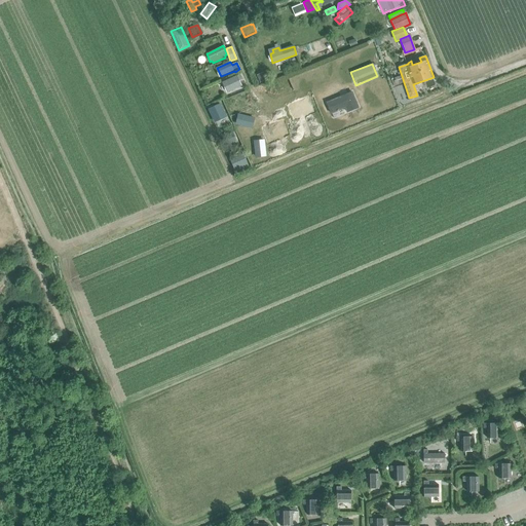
[(263,72),(257,75),(260,82),(265,80),(263,72)]
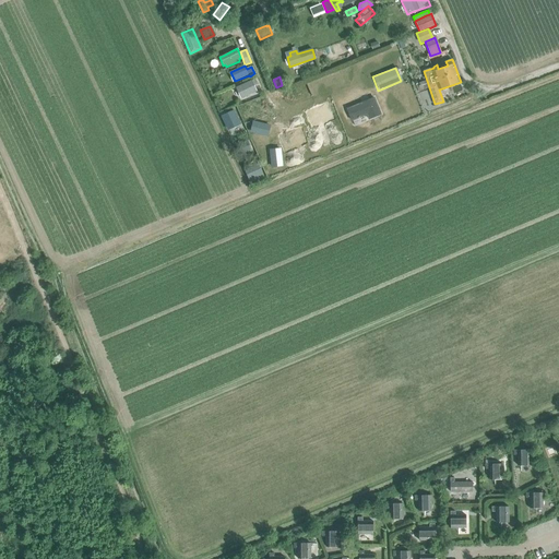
[(235,87),(240,98),(257,91),(253,86),(258,84),(254,79),(251,81),(251,80),(235,87)]
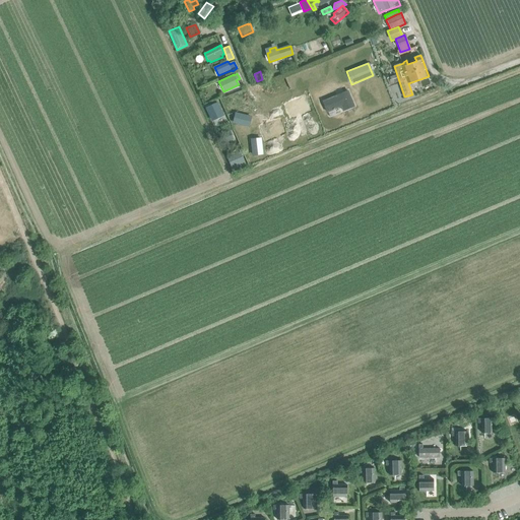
[(386,78),(388,85),(397,82),(395,75),(386,78)]
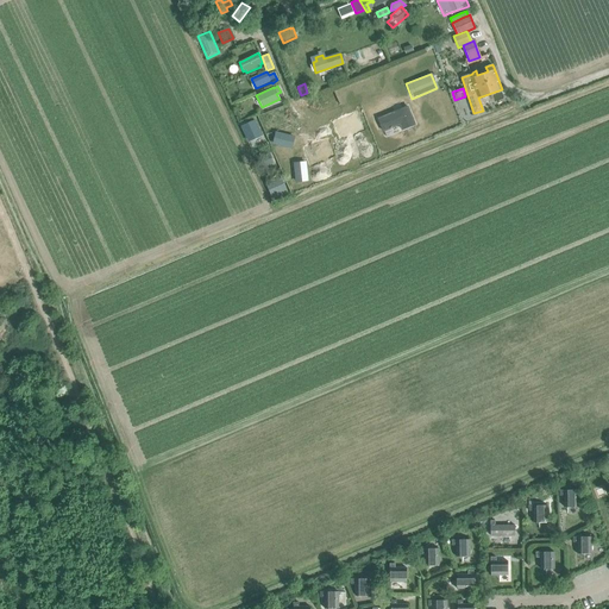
[(408,107),(378,118),(383,132),(400,125),(402,130),(414,124),(408,107)]
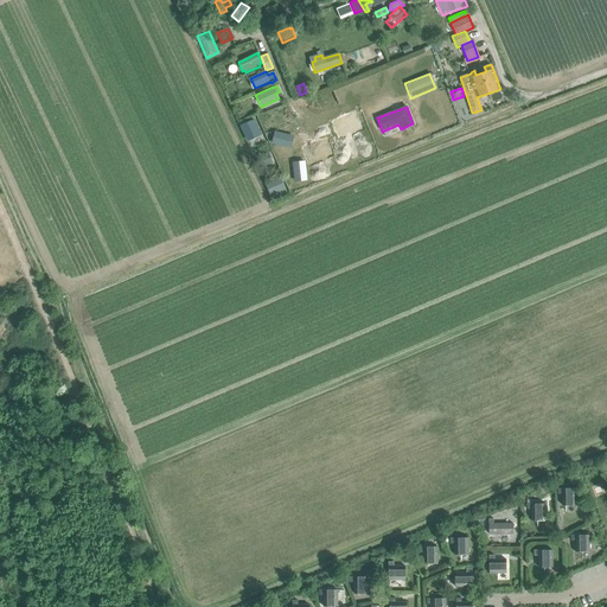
[(254,120),(241,126),(247,140),(261,134),(254,120)]
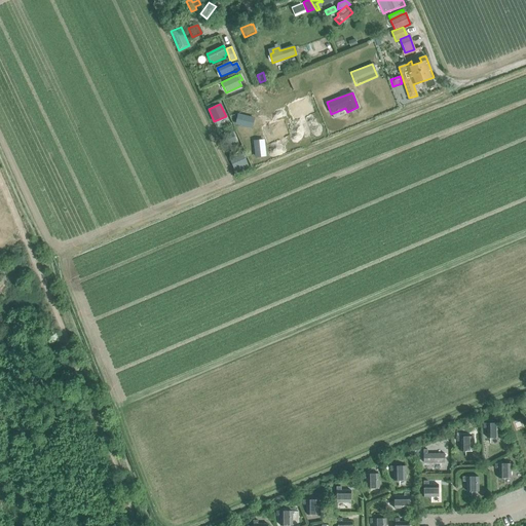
[(238,115),(236,123),(252,127),(254,118),(238,115)]
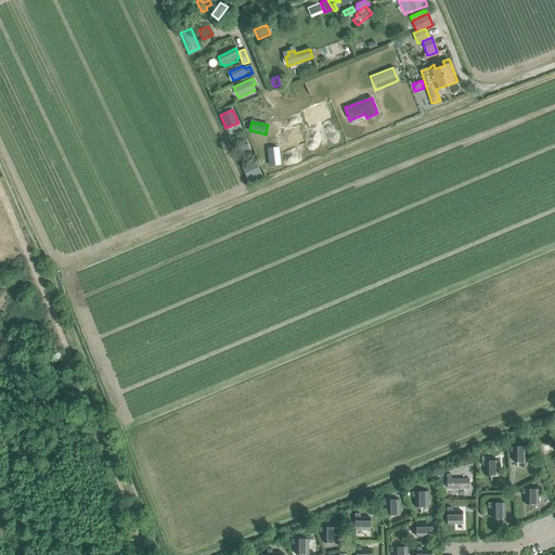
[(244,141),(237,143),(241,151),(247,149),(244,141)]
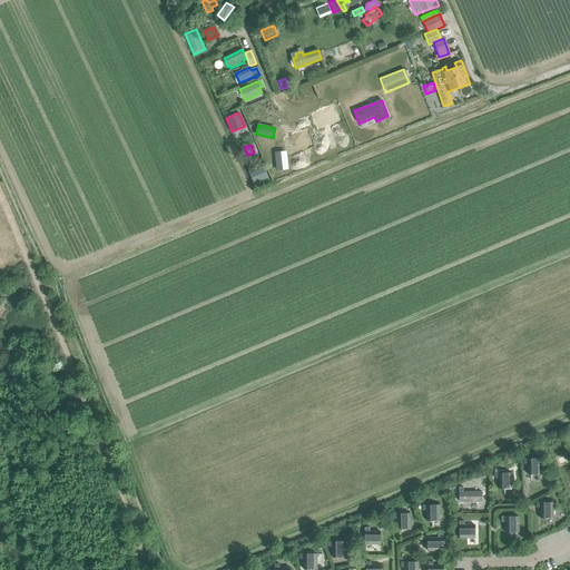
[(281,148),(271,148),(271,166),(281,165),(281,148)]
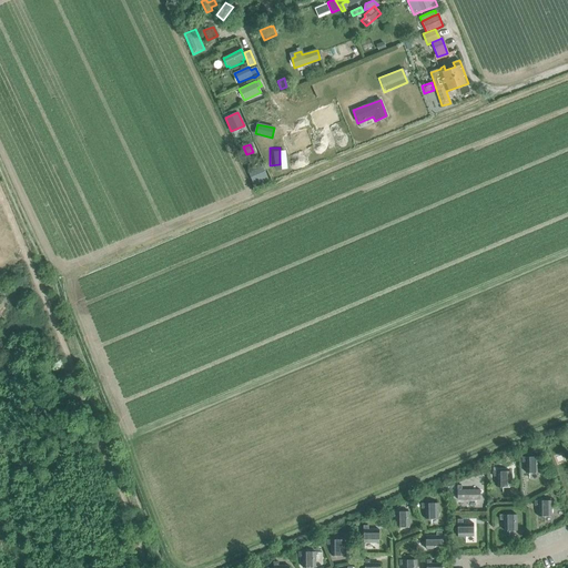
[(262,165),(252,170),(257,184),(269,180),(262,165)]
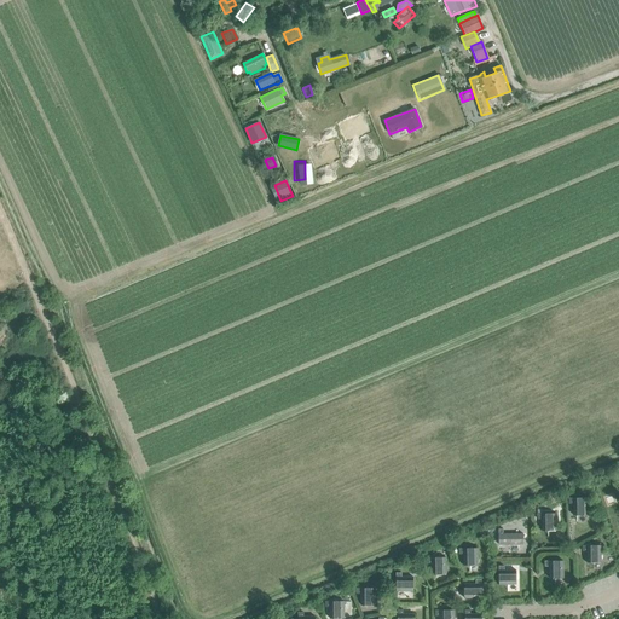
[(588,515),(586,498),(568,498),(568,503),(572,503),(572,515),(577,515),(577,521),(584,521),(584,515),(588,515)]
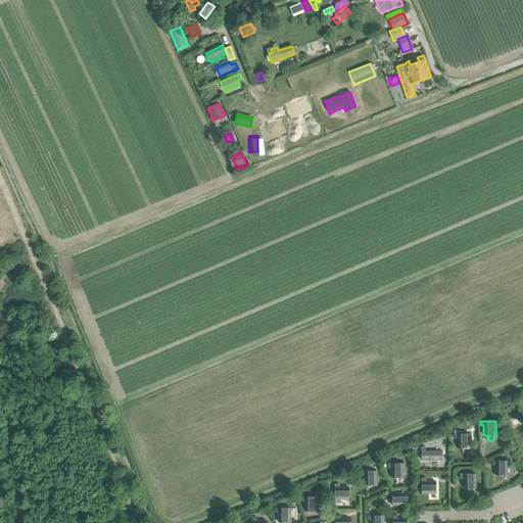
[(469,448),(469,433),(453,434),(453,438),(457,438),(457,449),(468,449),(468,448),(469,448)]
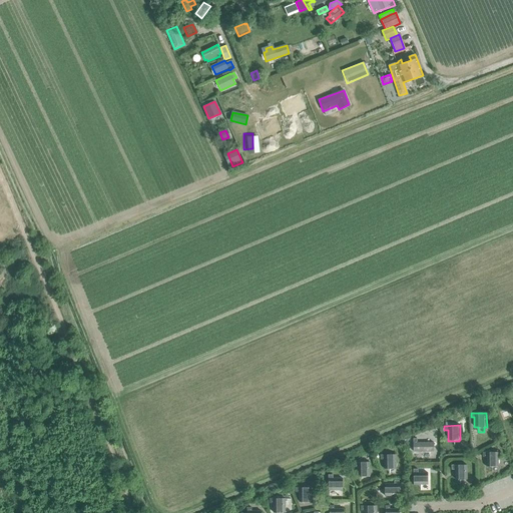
[(412,439),(413,452),(421,452),(433,451),(433,443),(417,443),(416,439),(412,439)]
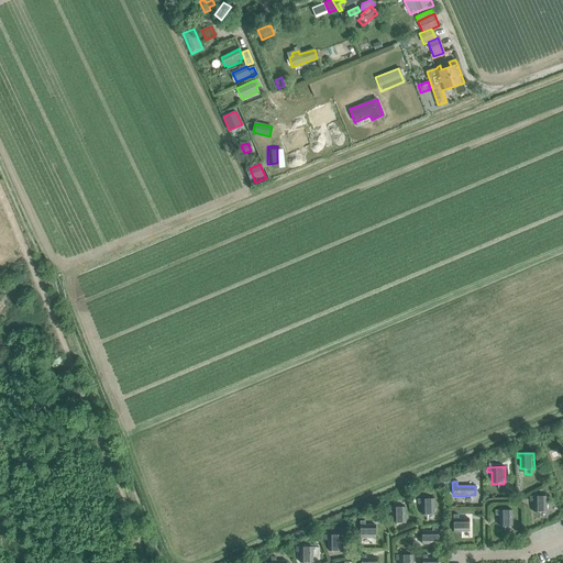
[(547,511),(545,496),(529,497),(529,501),(532,501),(533,512),(547,511)]
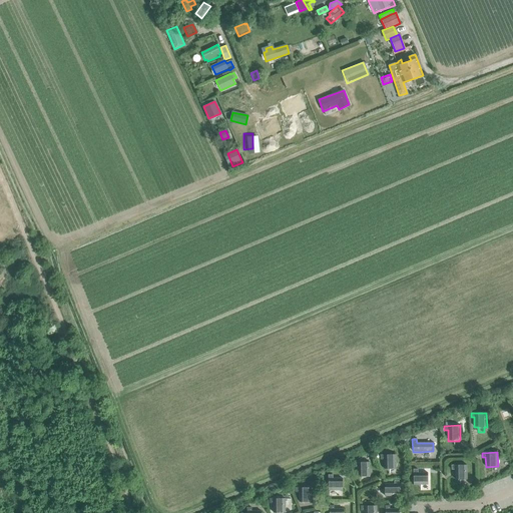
[(396,469),(396,454),(379,455),(380,459),(383,459),(383,469),(396,469)]
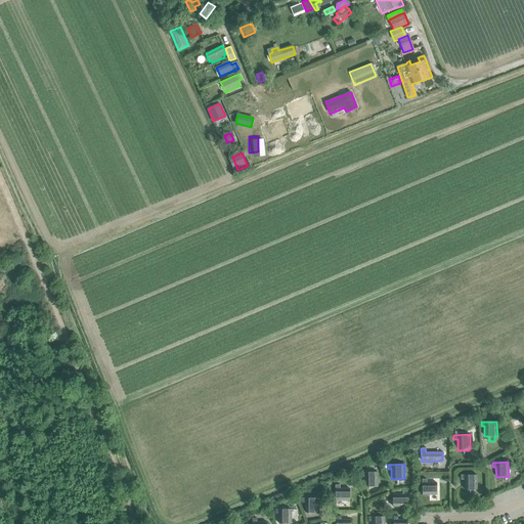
[(377,486),(377,472),(360,473),(360,477),(364,477),(364,486),(377,486)]
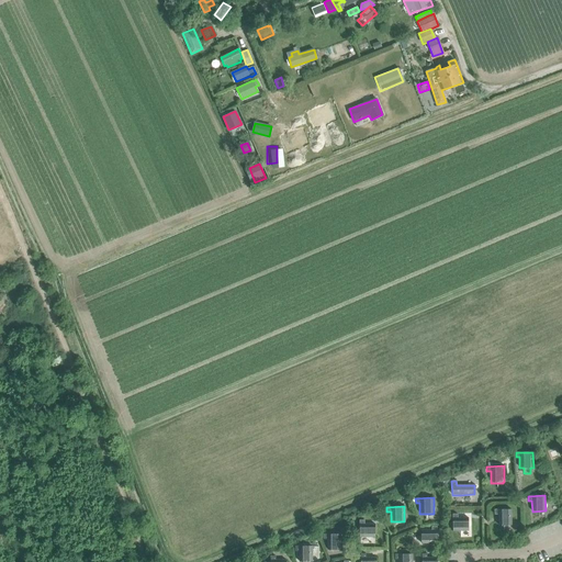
[(510,525),(510,509),(494,509),(494,515),(497,514),(497,526),(510,525)]
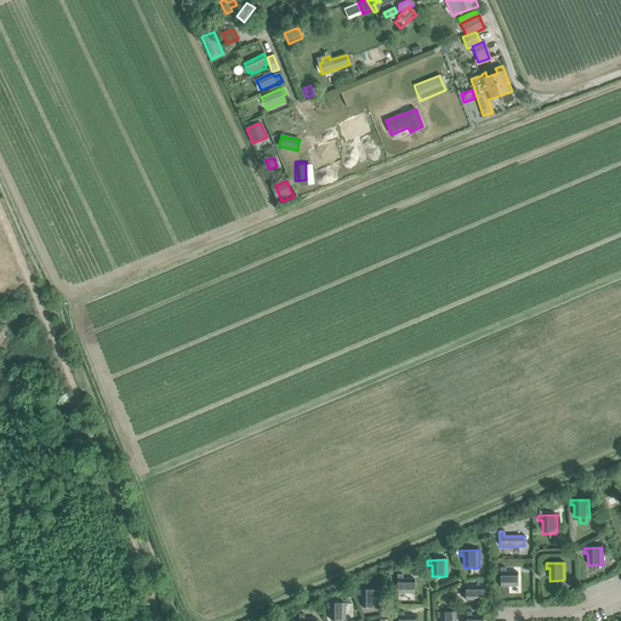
[(499,568),(500,587),(517,587),(517,573),(506,573),(505,568),(499,568)]
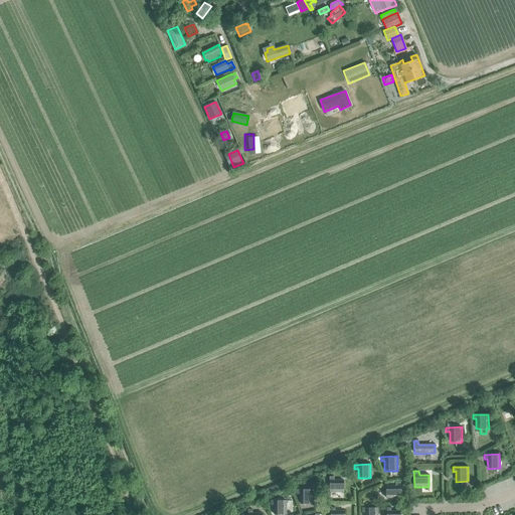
[(328,477),(329,493),(343,492),(343,480),(333,480),(333,477),(328,477)]
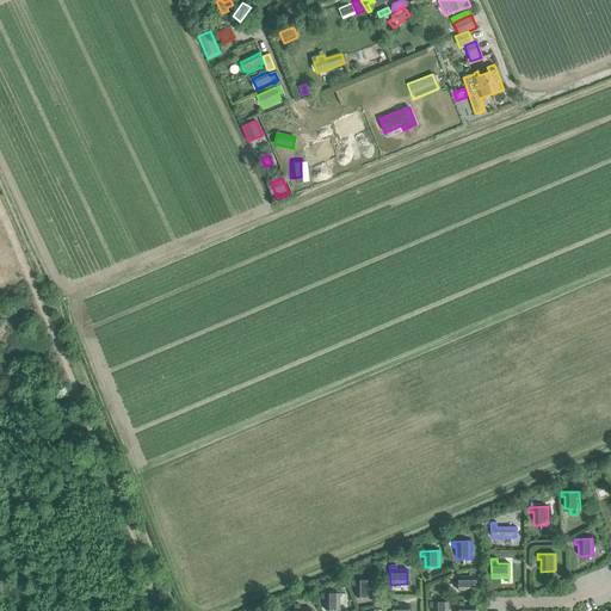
[(457,576),(457,591),(475,591),(474,572),(468,572),(468,575),(457,576)]
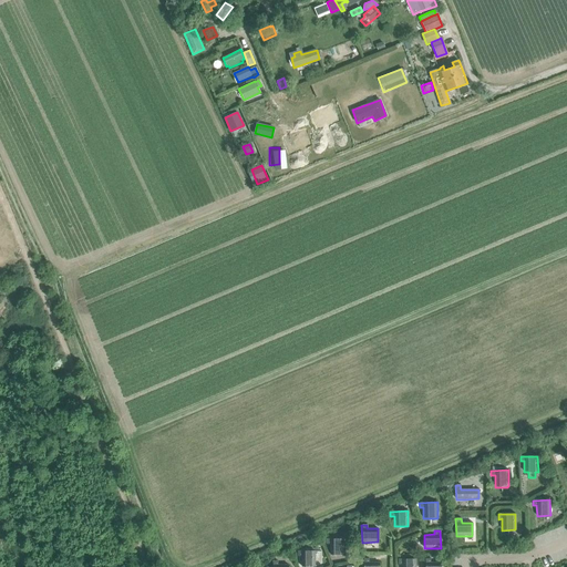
[(329,554),(342,555),(343,538),(326,538),(326,544),(329,544),(329,554)]
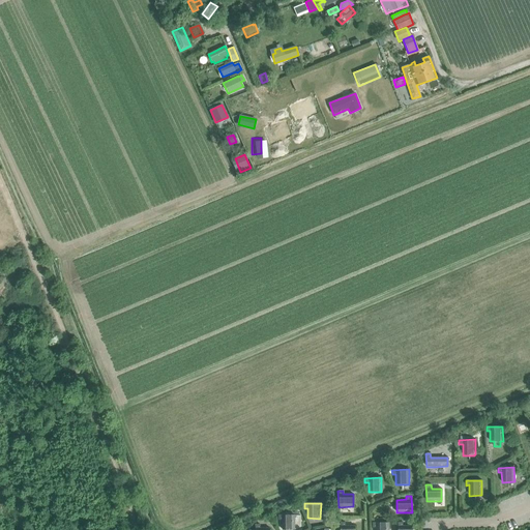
[(277,514),(277,520),(282,520),(281,529),(286,529),(294,529),(294,514),(277,514)]
